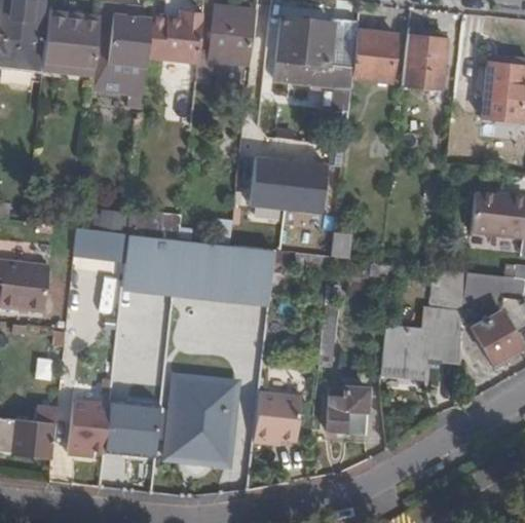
[(0,35),(40,39),(43,0),(0,0),(0,35)]
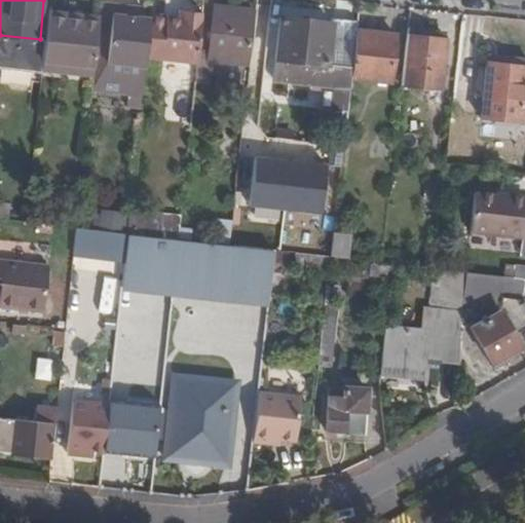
[(101,4),(100,19),(94,71),(119,74),(126,81),(144,83),(147,60),(150,19),(138,17),(126,16),(126,7),(101,4)]
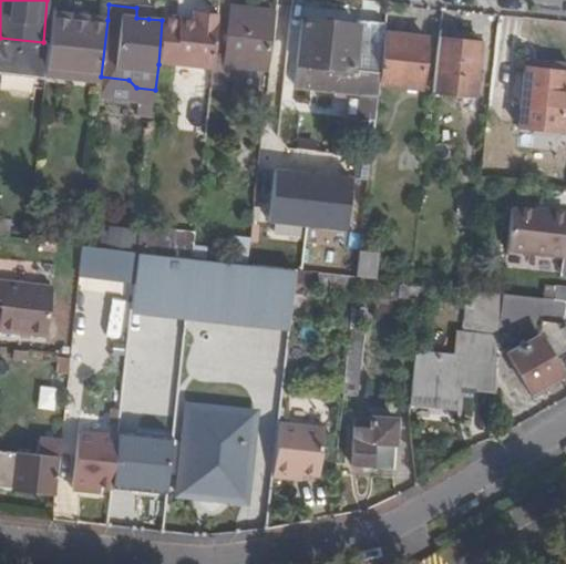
[(148,9),(136,8),(136,18),(148,19),(148,9)]
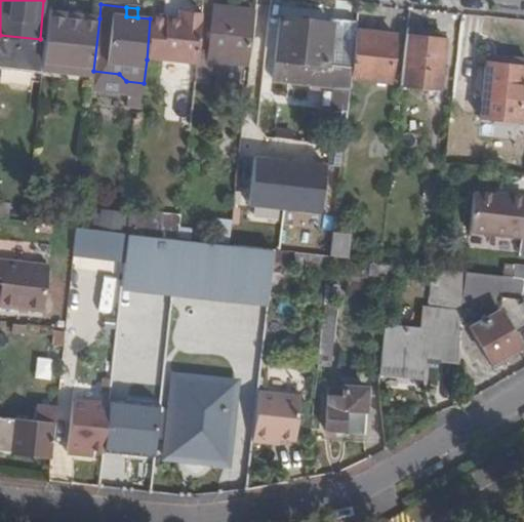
[(210,53),(199,52),(198,65),(195,83),(209,84),(211,61),(249,65),(254,12),(214,7),(210,53)]
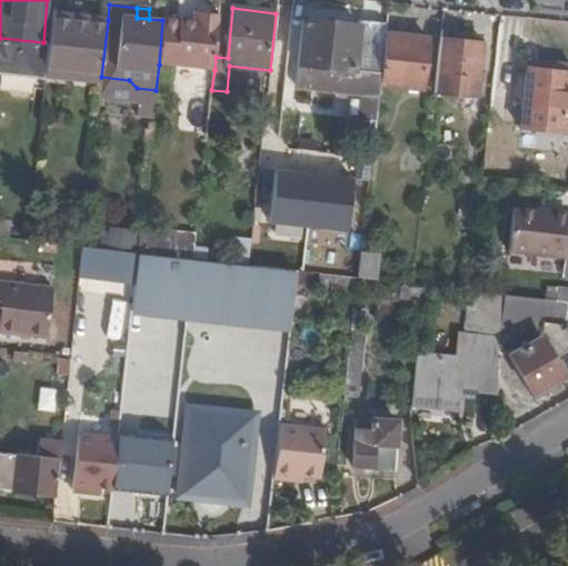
[(198,22),(163,18),(162,20),(159,65),(215,70),(216,57),(220,16),(199,13),(198,22)]
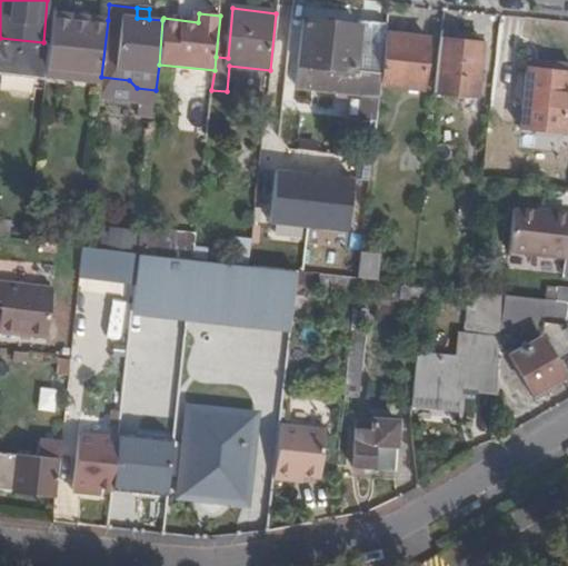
[(108,20),(52,15),(46,77),(101,82),(101,77),(108,20)]
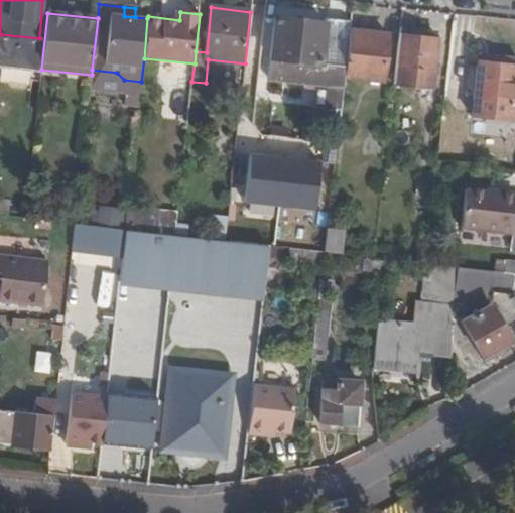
[(351,27),(351,22),(326,18),(326,24),(275,18),(268,79),(329,87),(325,118),(340,120),(345,75),(351,27)]
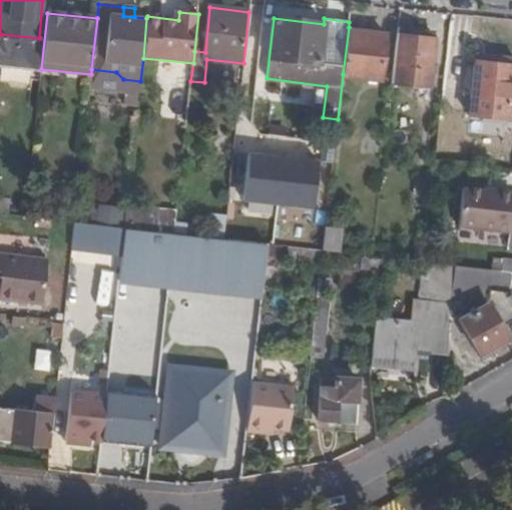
[(385,31),(349,27),(343,74),(379,79),(385,31)]
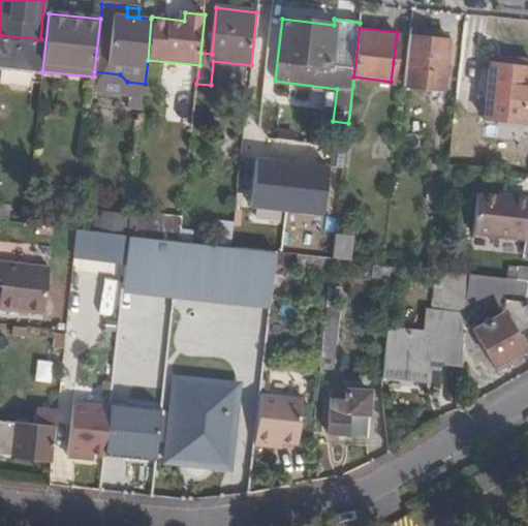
[(449,39),(412,35),(406,85),(443,89),(449,39)]
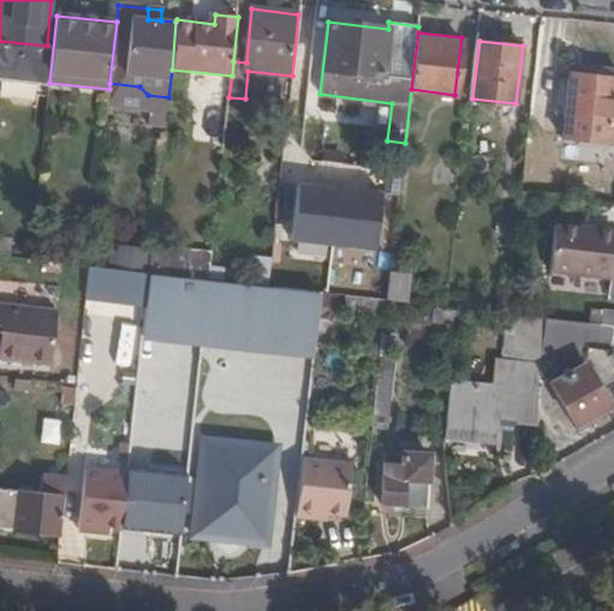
[(610,143),(613,112),(613,79),(572,75),(564,136),(610,143)]
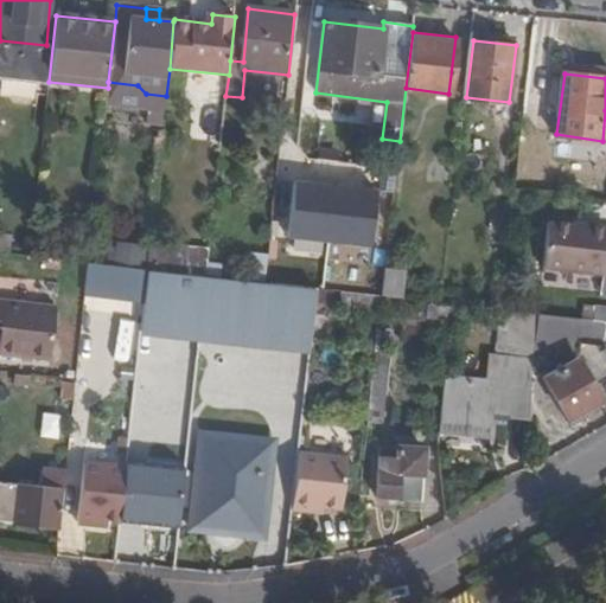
[(106,106),(165,113),(166,96),(146,94),(138,85),(108,82),(108,88),(106,106)]
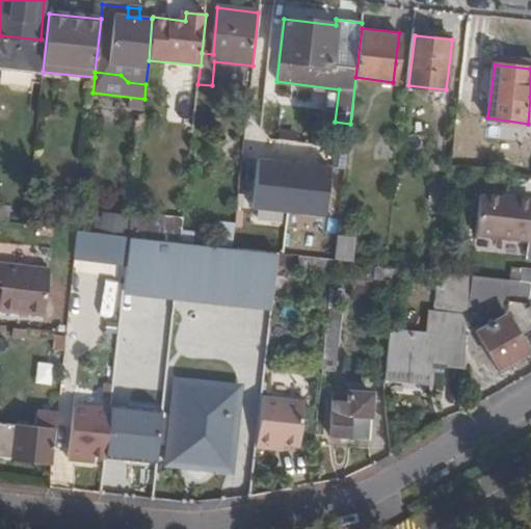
[(293,147),(297,126),(281,123),(276,143),(293,147)]
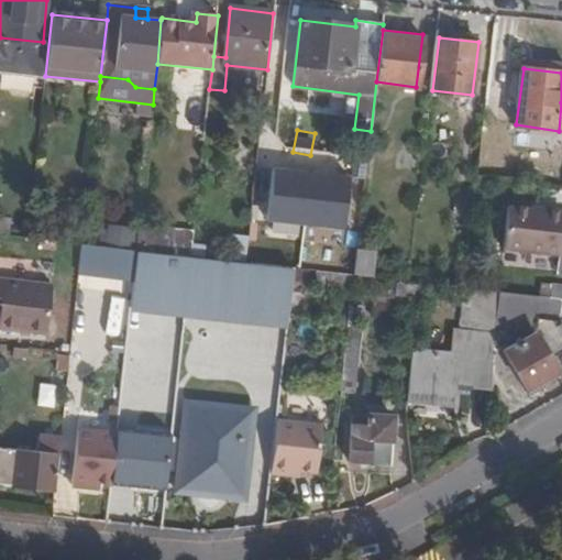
[(561,143),(554,143),(552,162),(561,162),(561,143)]
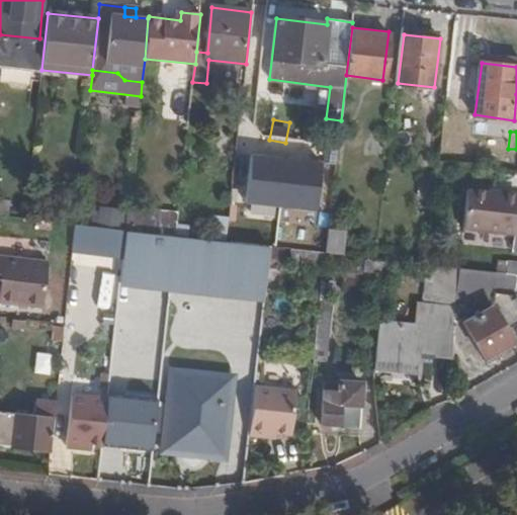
[(243,208),(316,212),(319,166),(281,164),(282,144),(267,143),(266,157),(245,156),(243,208)]
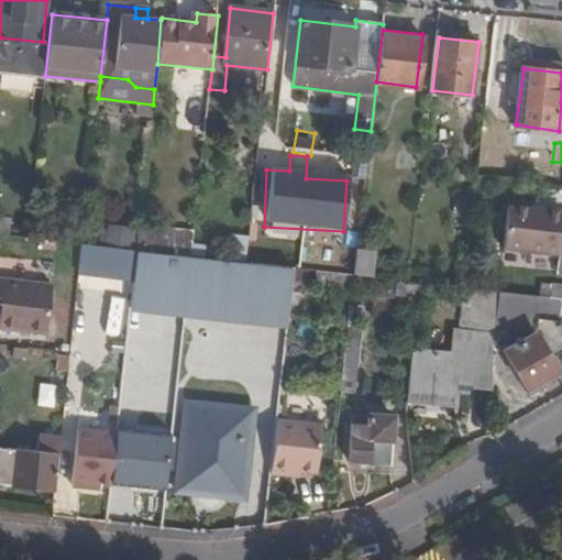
[(561,273),(561,213),(508,208),(504,250),(557,257),(555,272),(561,273)]
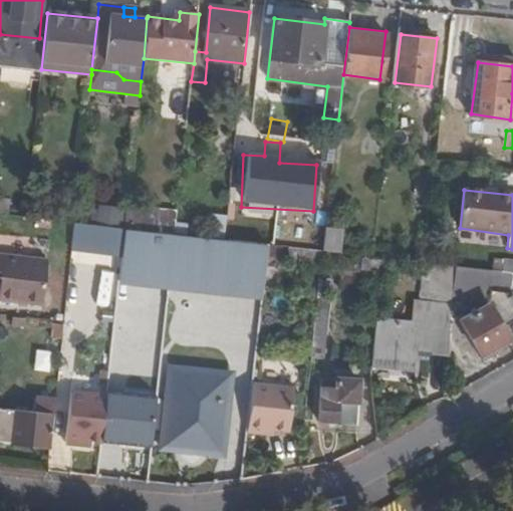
[(93,220),(118,226),(120,213),(96,208),(93,220)]
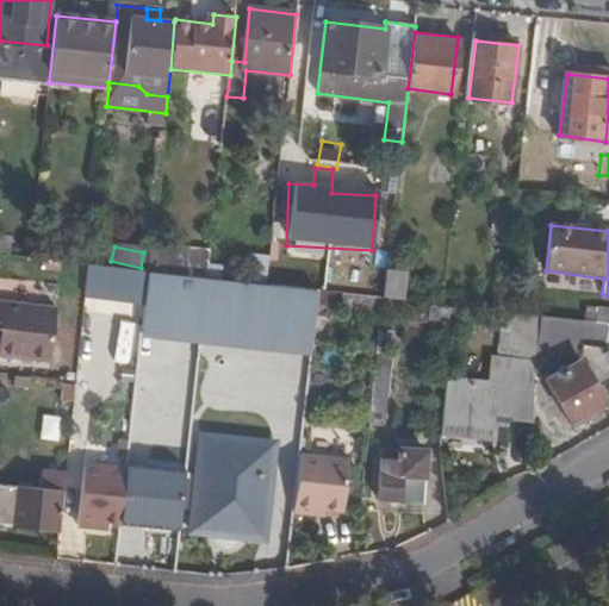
[(182,274),(207,277),(210,257),(185,255),(182,274)]
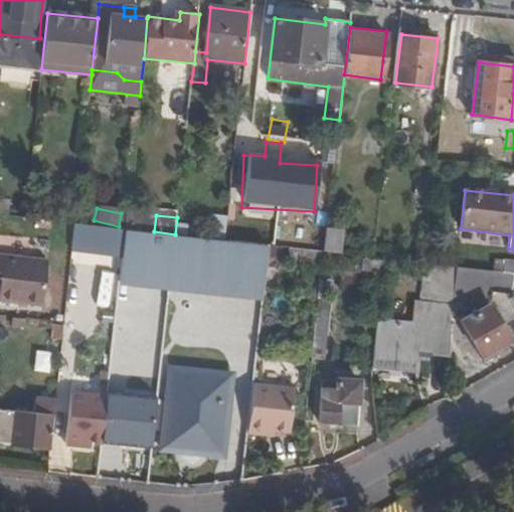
[(124,248),(126,228),(74,223),(71,248),(93,251),(93,245),(124,248)]
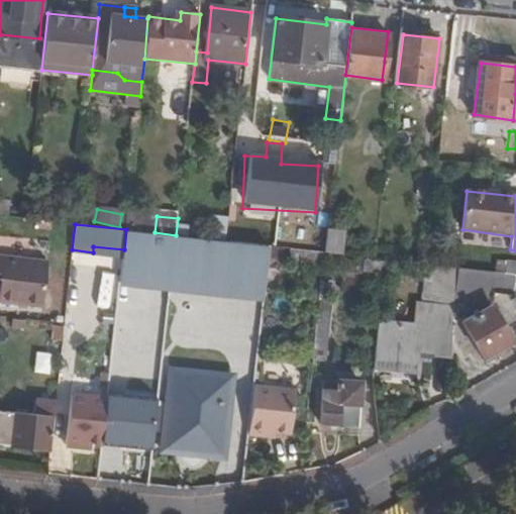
[(155,232),(126,229),(124,249),(121,279),(262,296),(267,246),(176,235),(155,232)]
